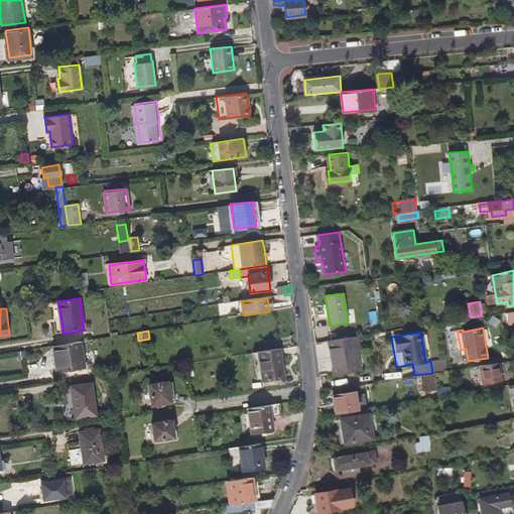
[(360,371),(355,337),(328,341),(334,375),(360,371)]
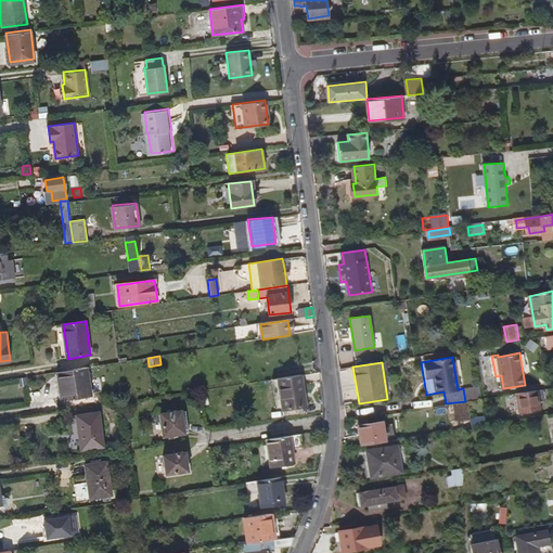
[(91,398),(87,367),(58,371),(62,402),(91,398)]
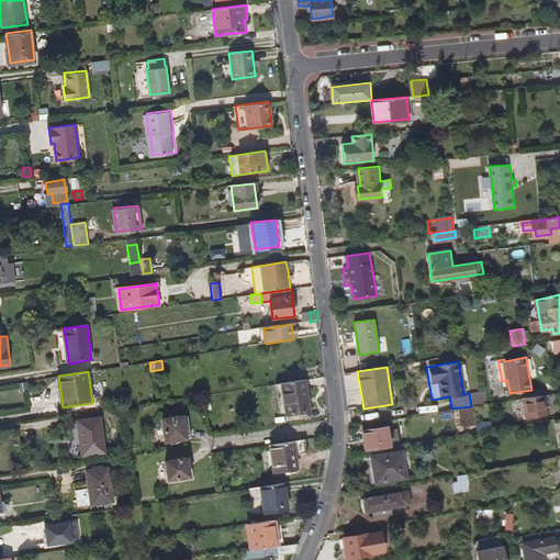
[(311,412),(306,381),(282,384),(287,415),(311,412)]
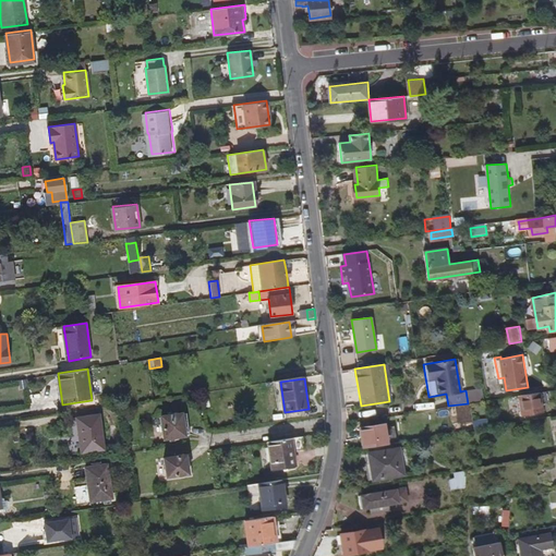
[(543,410),(541,391),(519,395),(522,413),(543,410)]
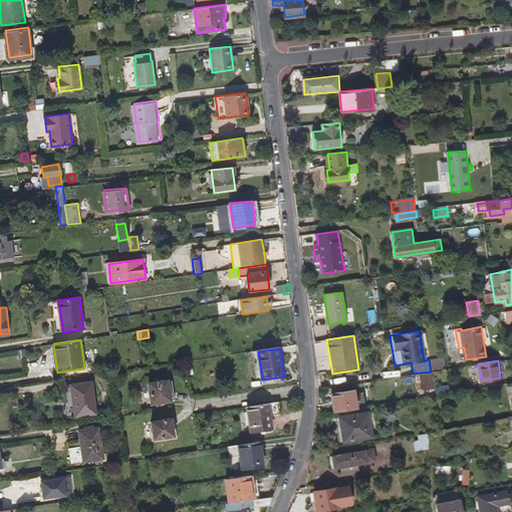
[(171,401),(169,380),(149,384),(152,404),(171,401)]
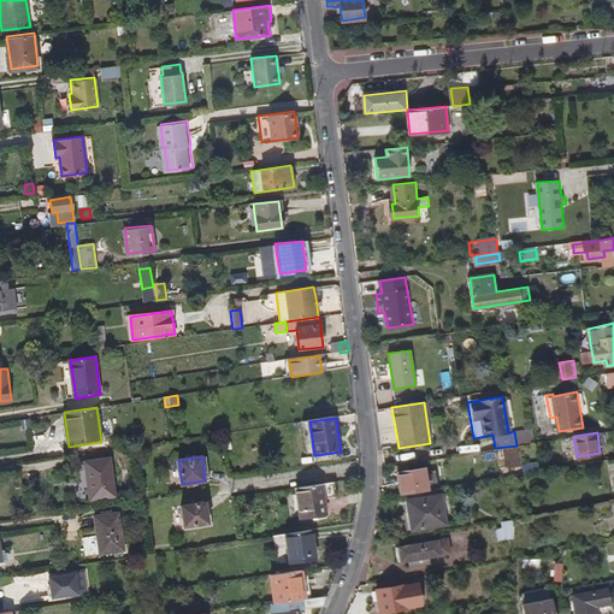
[(117,496),(111,458),(87,460),(93,500),(117,496)]
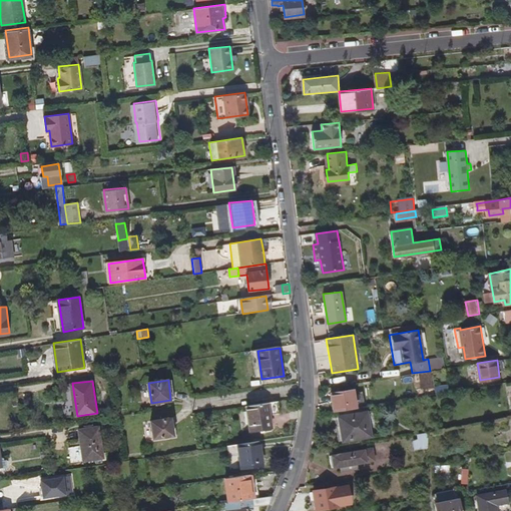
[(449,391),(448,384),(436,386),(437,393),(449,391)]
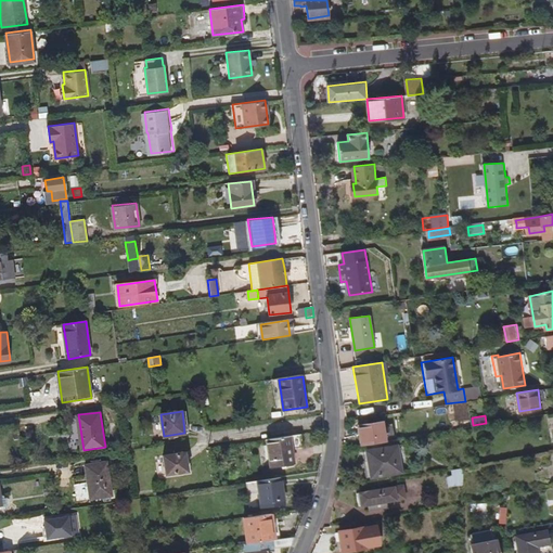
[(385,439),(381,420),(357,424),(360,444),(385,439)]
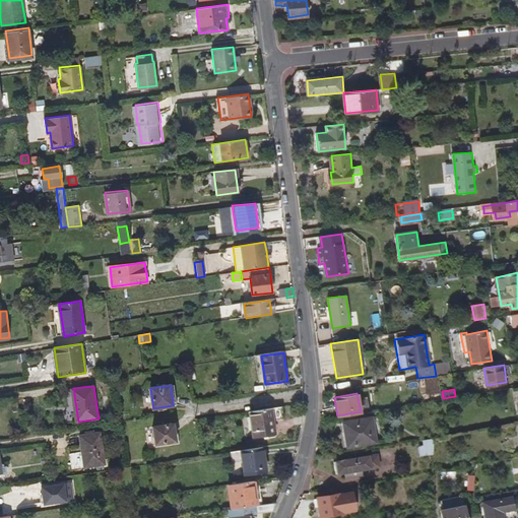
[(284,419),(282,407),(272,408),(273,422),(284,419)]
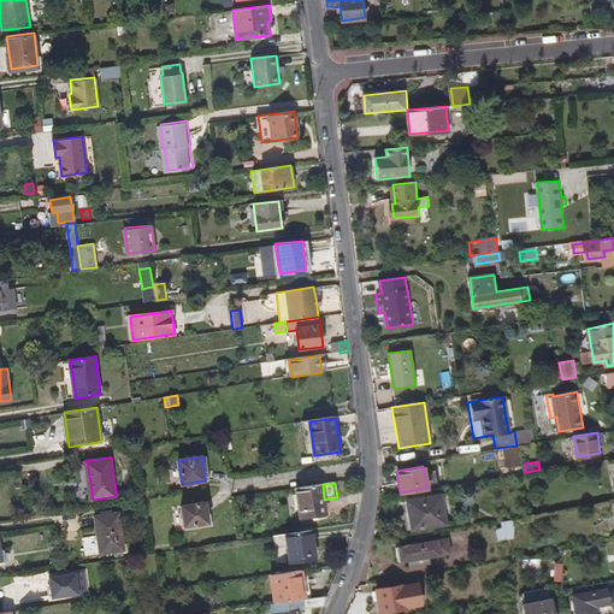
[(324,500),(323,484),(296,489),(301,518),(326,514),(324,500)]
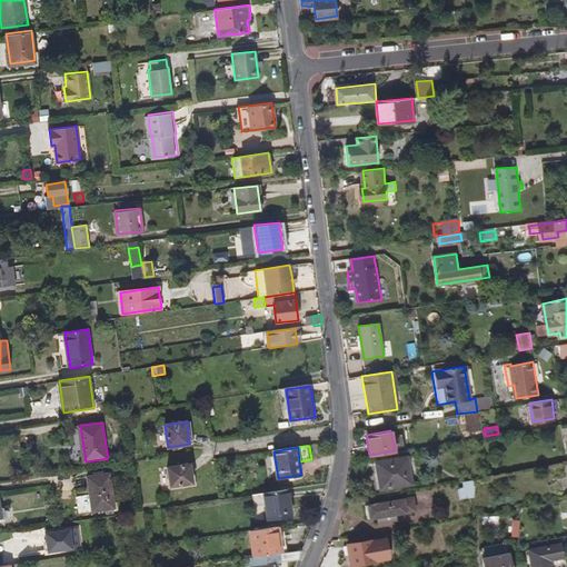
[(411,481),(407,455),(376,461),(381,487),(411,481)]
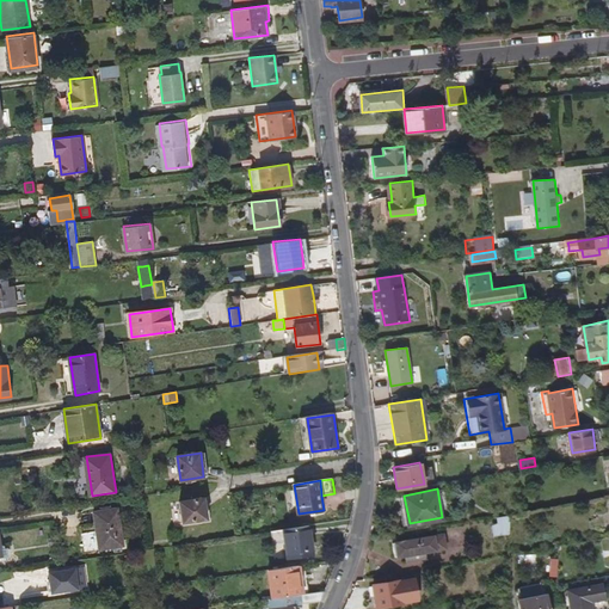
[(208,518),(204,497),(180,500),(184,521),(208,518)]
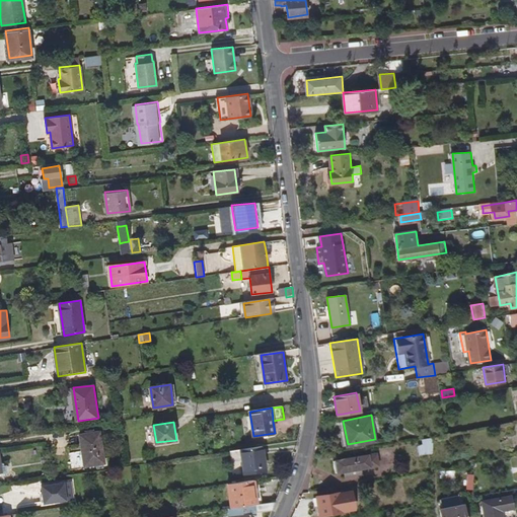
[(100,432),(80,435),(82,450),(77,451),(79,466),(104,462),(100,432)]
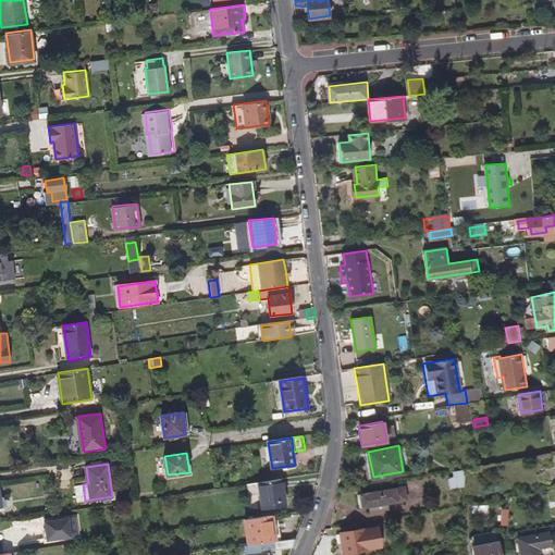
[(465,482),(466,468),(455,470),(456,476),(451,477),(452,484),(465,482)]
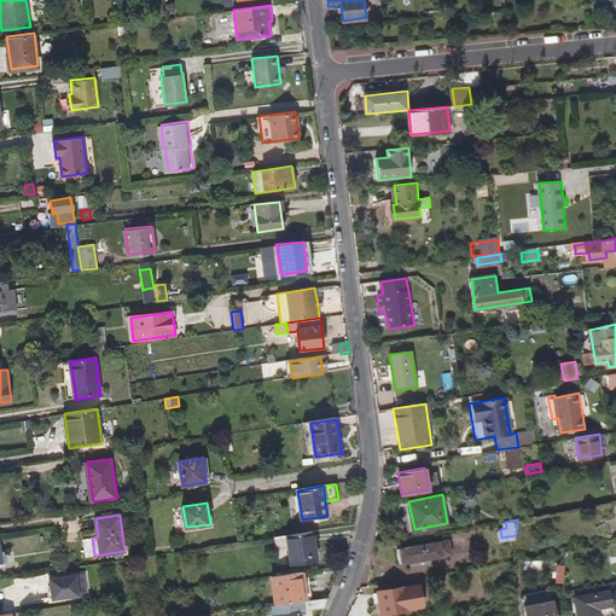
[(317,558),(312,530),(288,534),(292,562),(317,558)]
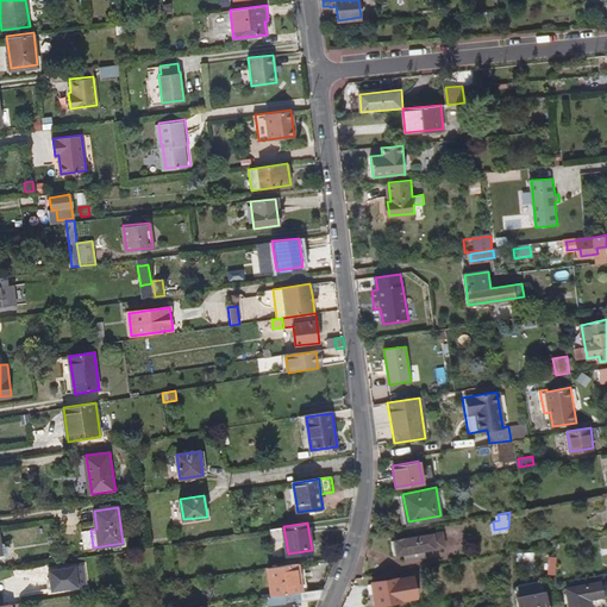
[(0,526),(0,525),(0,555),(5,555),(12,554),(11,546),(4,548),(0,526)]
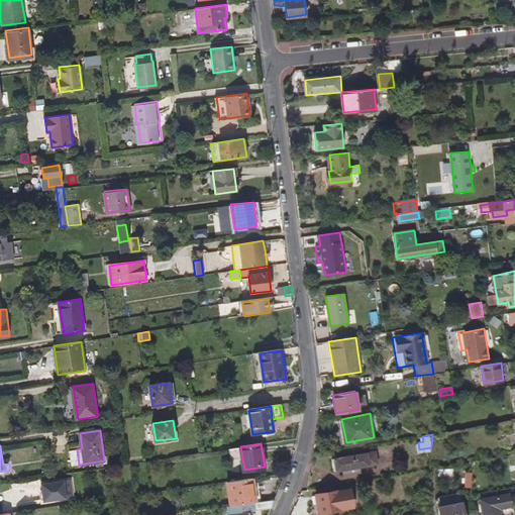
[(350,467),(378,461),(376,448),(332,456),(335,470),(344,468),(344,472),(350,470),(350,467)]
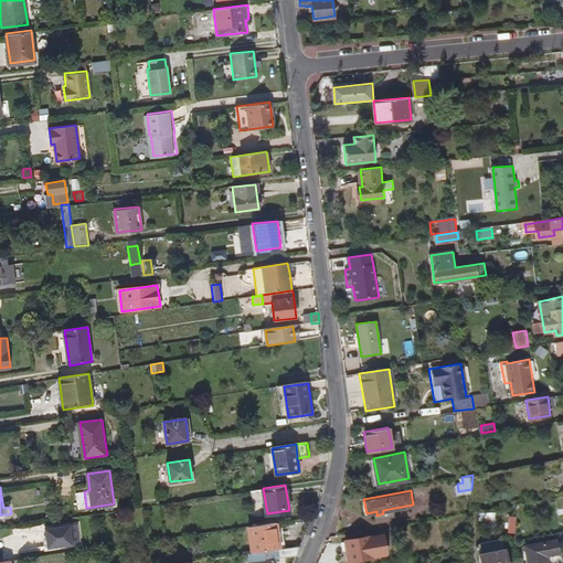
[(272,549),(267,523),(238,528),(243,553),(272,549)]
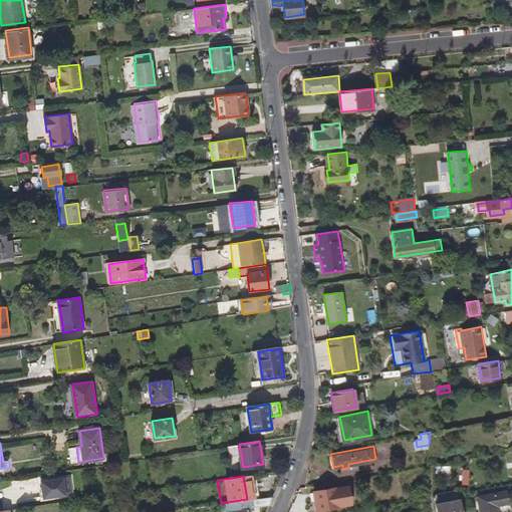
[(66,494),(64,477),(42,480),(44,497),(66,494)]
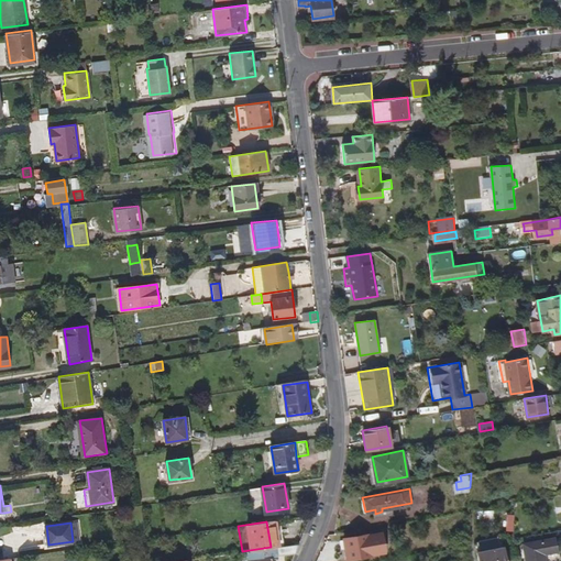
[(373,553),(369,534),(345,537),(349,558),(373,553)]
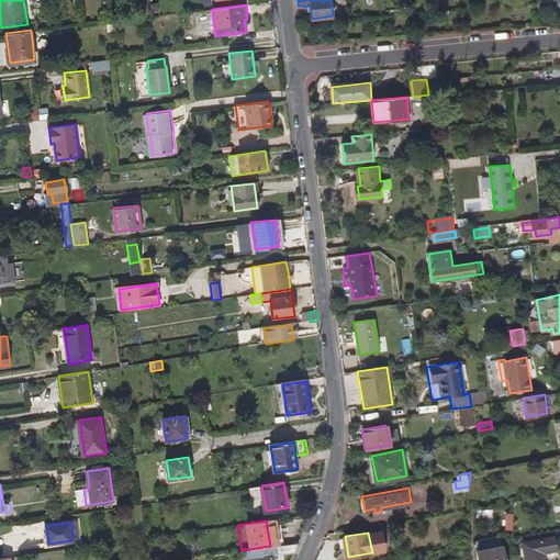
[(545,559),(544,551),(558,549),(556,535),(523,541),(526,559),(545,559)]
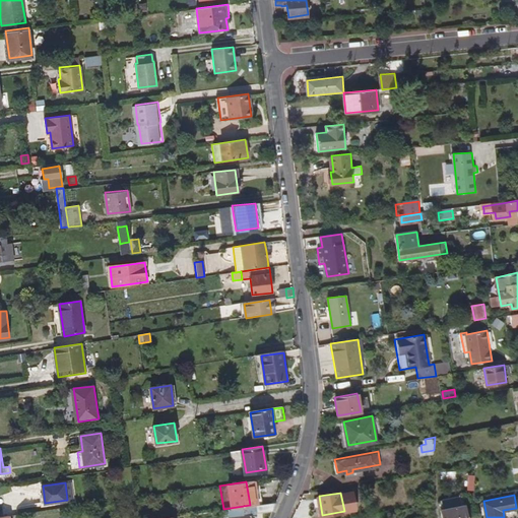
[(469,517),(467,504),(465,504),(464,496),(444,499),(445,508),(443,508),(444,517),(469,517)]
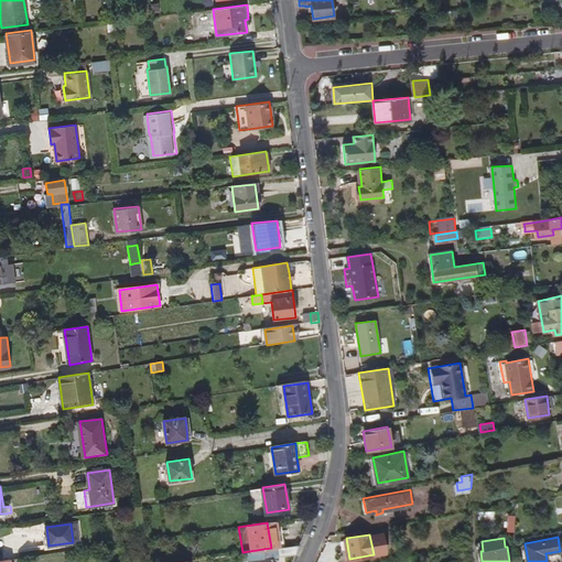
[(271,561),(272,561),(281,560),(280,555),(296,553),(299,544),(271,548),(242,552),(240,552),(241,561),(244,561),(248,561),(271,561)]
